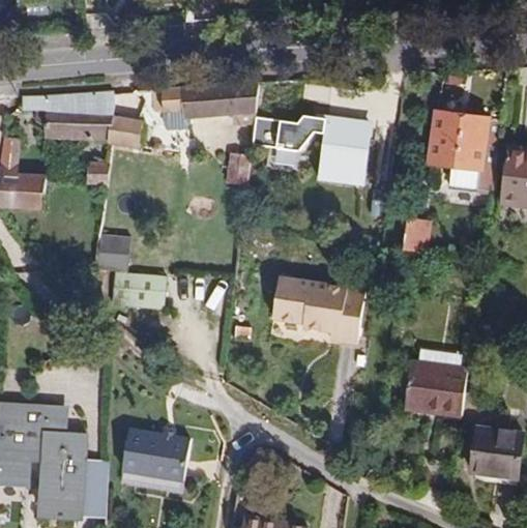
[(464,71),(445,71),(445,81),(464,81),(464,71)]
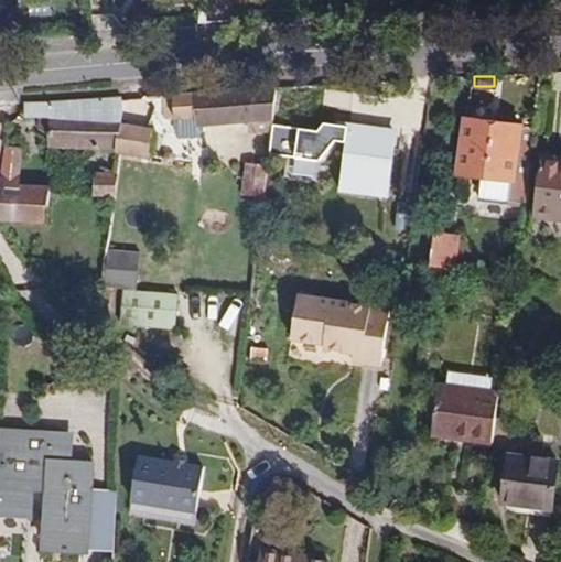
[(270,117),(274,85),(171,94),(172,117),(194,116),(194,123),(270,117)]
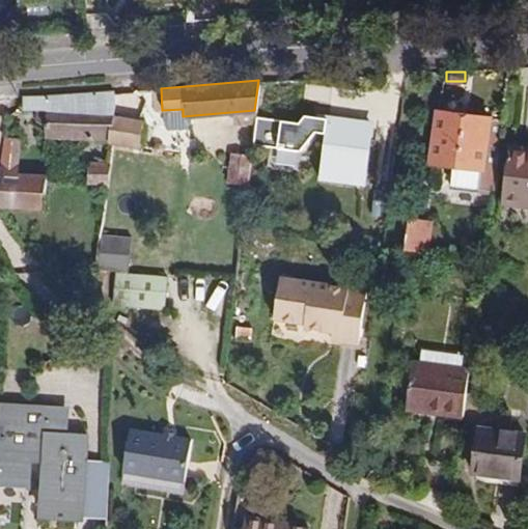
[(113,107),(112,91),(112,89),(46,94),(21,94),(21,110),(29,109),(29,126),(43,127),(43,137),(109,139),(113,115),(113,107)]
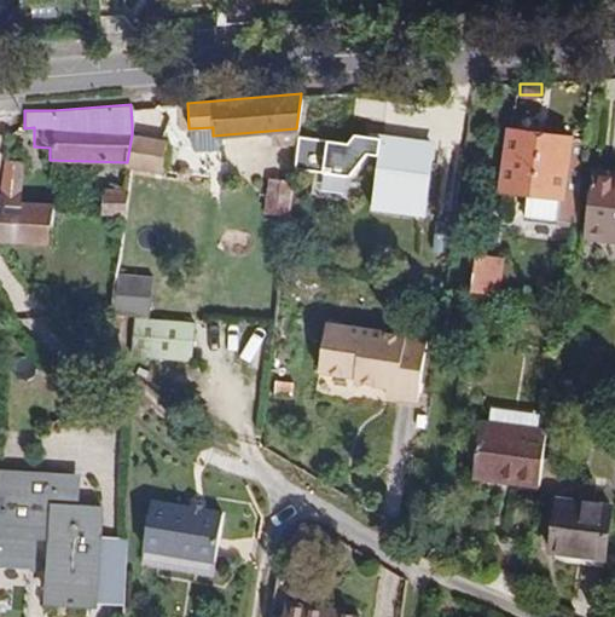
[(582,138),(584,124),(572,122),(569,136),(582,138)]
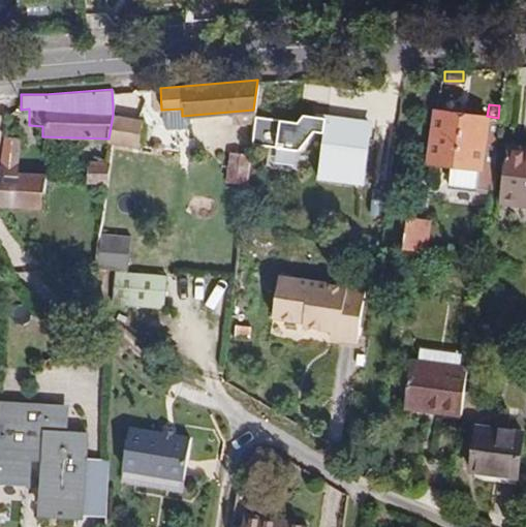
[(488,193),(498,118),(487,116),(433,109),(427,160),(450,163),(446,184),(446,188),(488,193)]
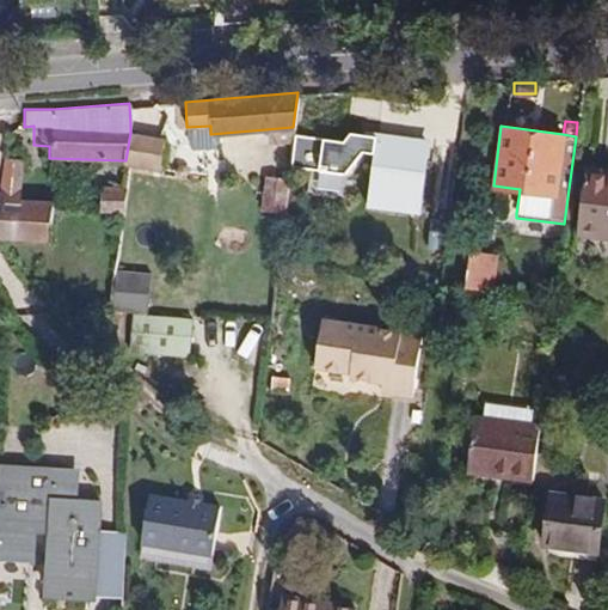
[(372,152),(374,134),(347,132),(341,141),(294,135),(289,164),(344,171),(361,151),(372,152)]
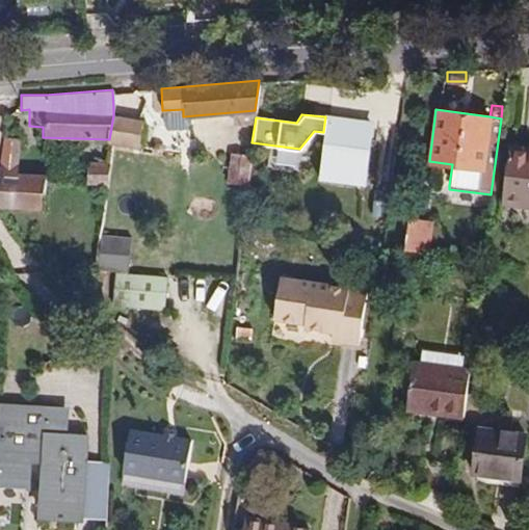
[(140,120),(113,115),(109,139),(109,142),(135,147),(140,120)]
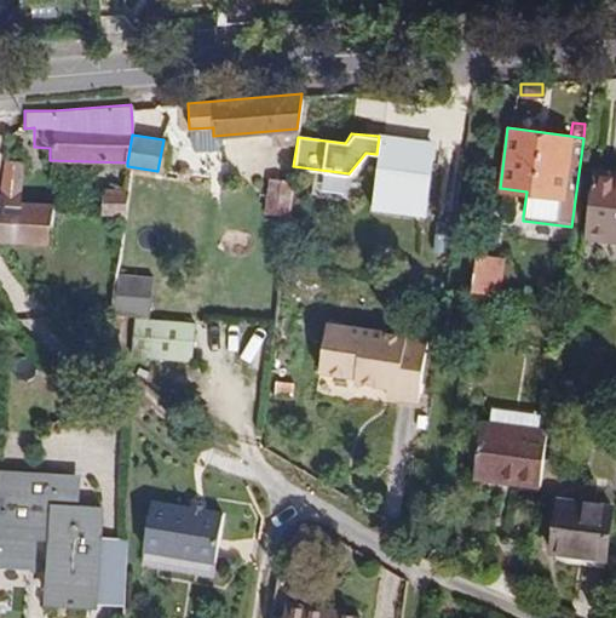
[(431,143),(379,136),(376,154),(372,196),(370,207),(429,216),(437,154),(429,154),(431,143)]
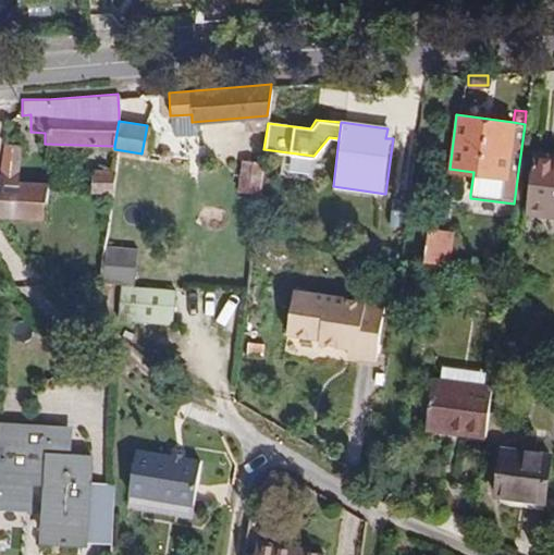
[(1,142),(0,151),(0,213),(42,219),(47,183),(14,180),(19,144),(1,142)]
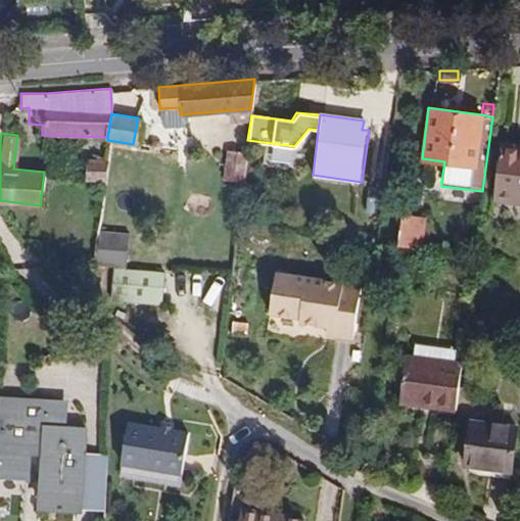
[(519,143),(500,141),(492,194),(515,198),(514,202),(519,203),(519,143)]
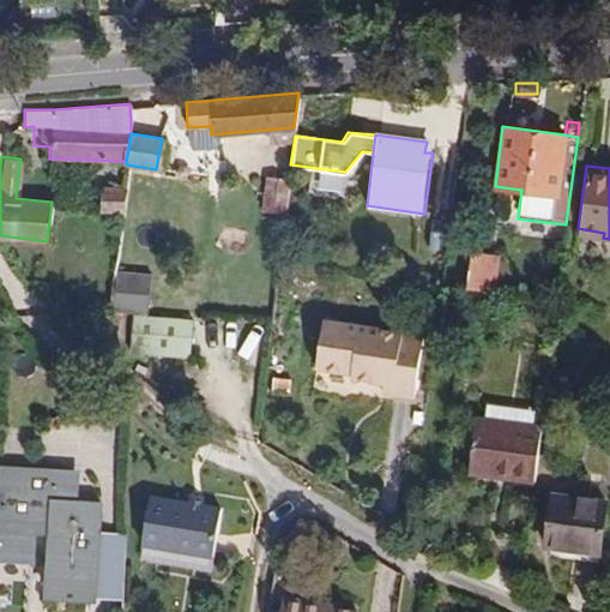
[(284,213),(288,180),(265,177),(261,209),(284,213)]
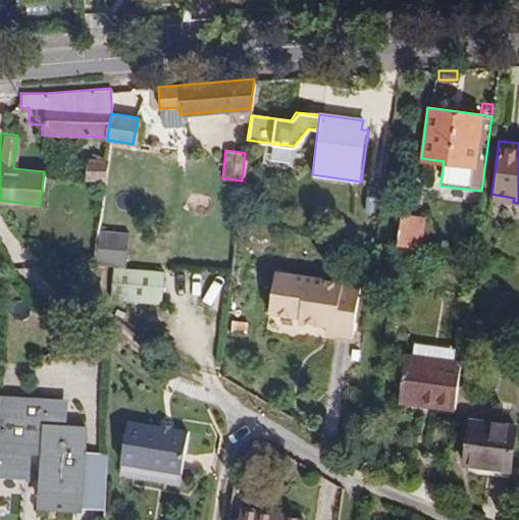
[(106,179),(107,164),(107,160),(85,158),(84,178),(106,179)]
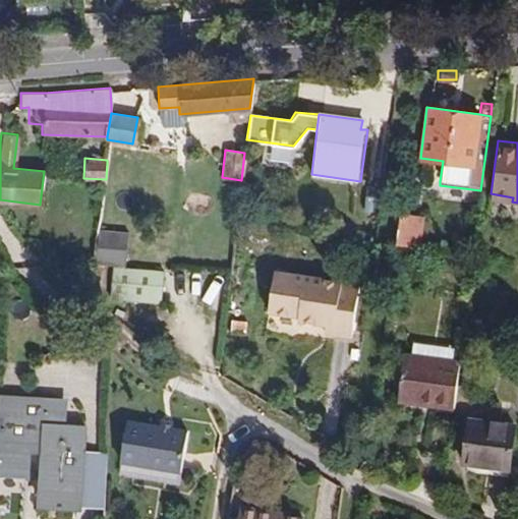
[(421,215),(398,212),(394,244),(416,247),(421,215)]
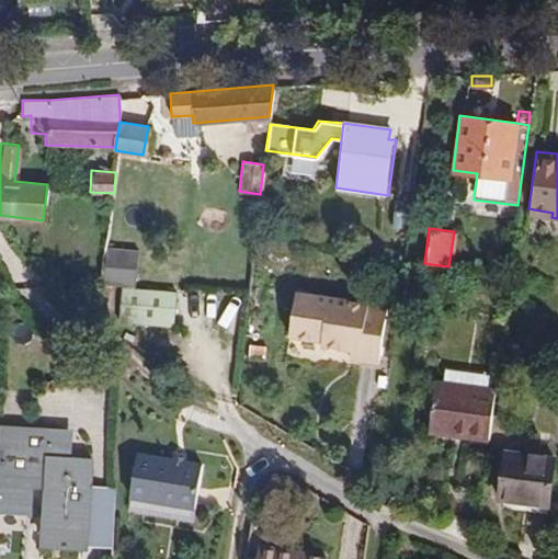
[(104,253),(100,283),(120,285),(115,319),(170,327),(174,293),(123,286),(127,255),(104,253)]
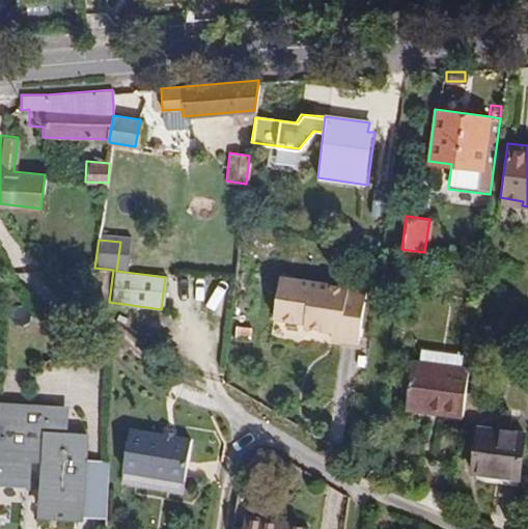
[(278,317),(283,278),(278,277),(272,316),(278,317)]
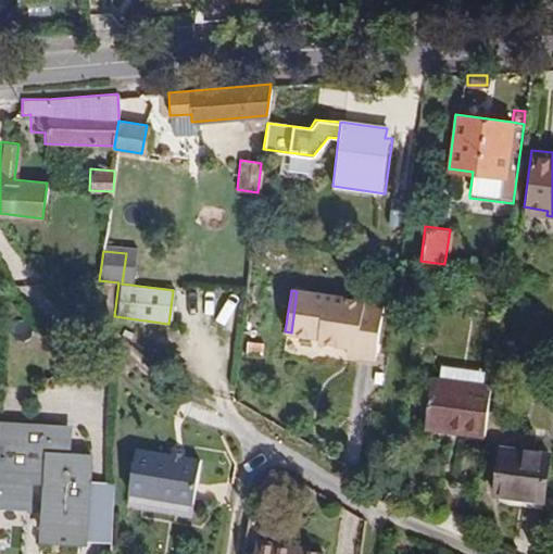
[(381,304),(297,291),(291,332),(317,337),(316,341),(347,345),(354,347),(353,355),(374,359),(381,304)]
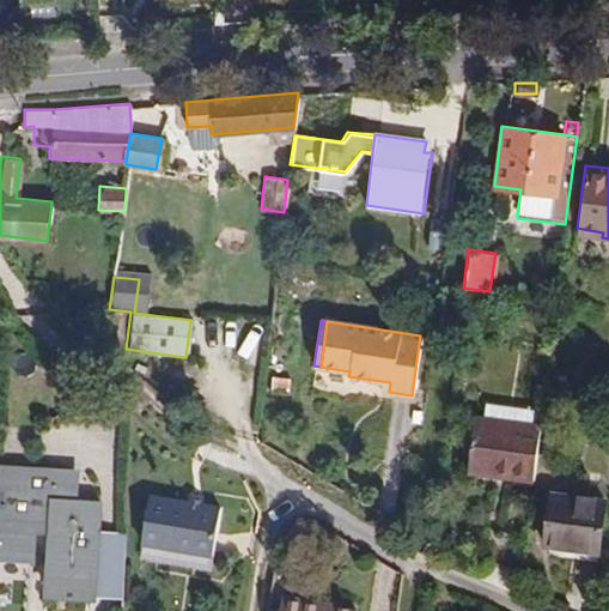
[(390,382),(382,381),(379,391),(389,392),(390,382)]
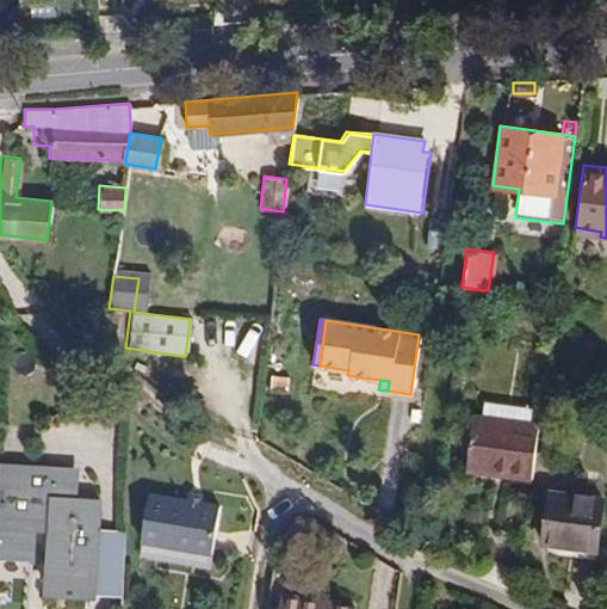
[(481,401),(478,416),(527,423),(530,407),(481,401)]
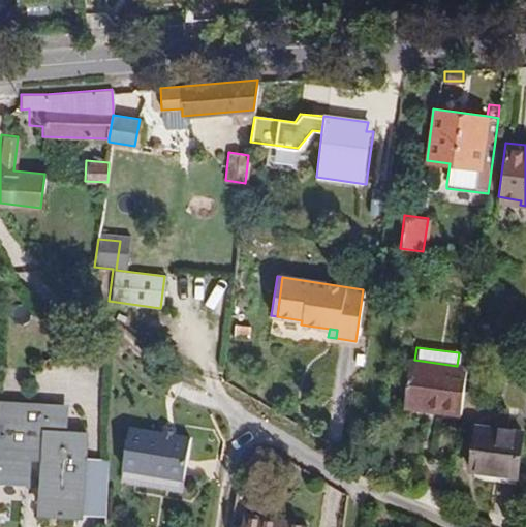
[(402,405),(459,413),(465,367),(457,366),(414,360),(408,359),(402,405)]
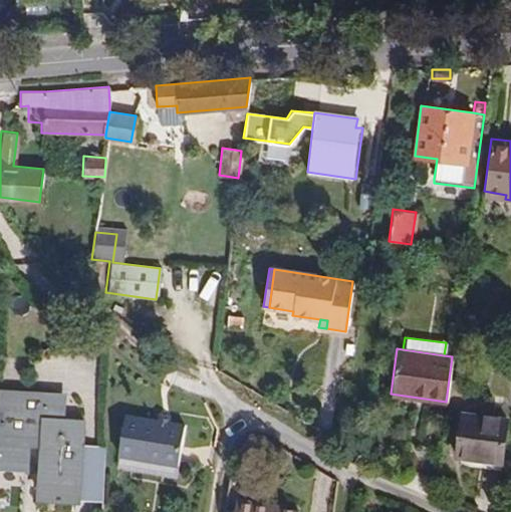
[(0,511),(21,511),(27,444),(46,445),(42,498),(71,500),(71,498),(75,445),(77,422),(60,421),(61,409),(47,408),(48,394),(0,391),(0,511)]
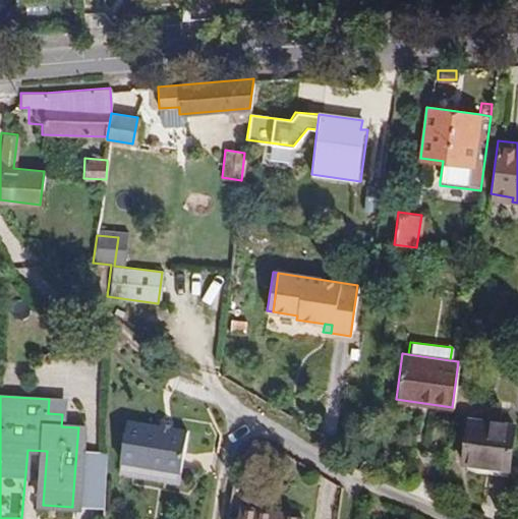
[(63,400),(49,399),(48,413),(62,414),(63,400)]
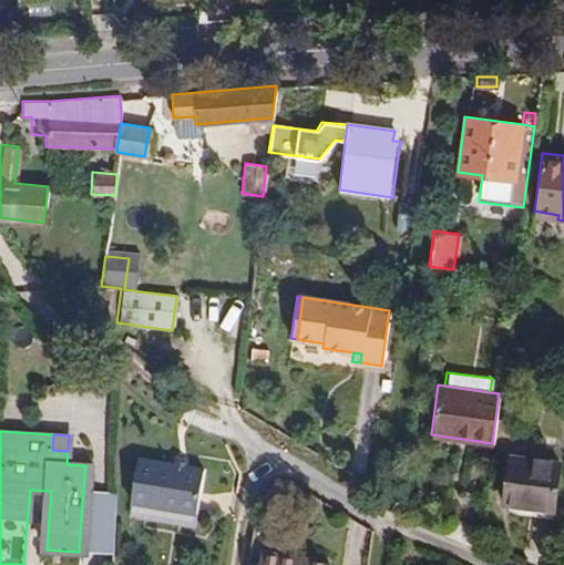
[(559,462),(510,455),(503,504),(552,511),(559,462)]
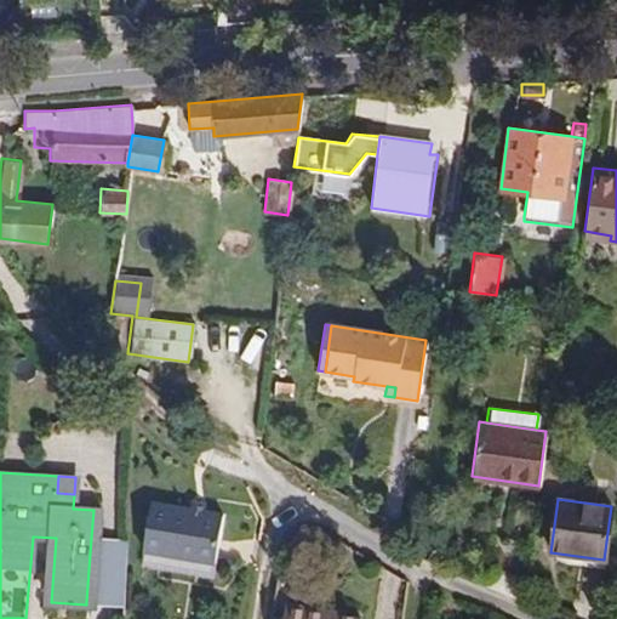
[(222,514),(149,501),(142,550),(213,561),(222,514)]
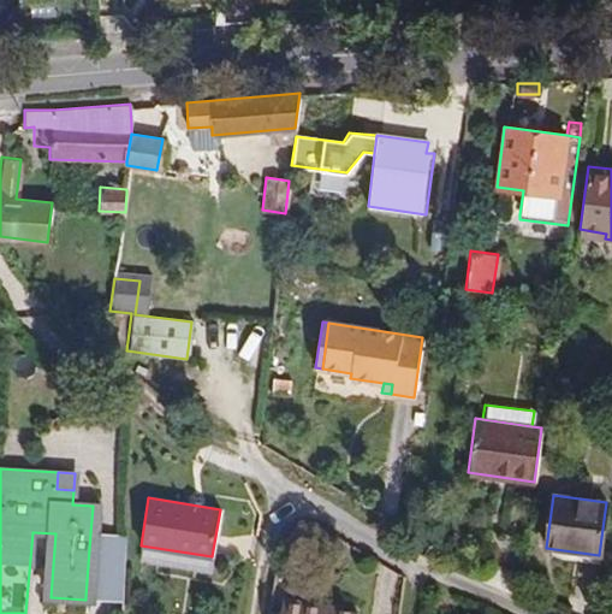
[(85,597),(122,598),(124,536),(90,533),(85,597)]
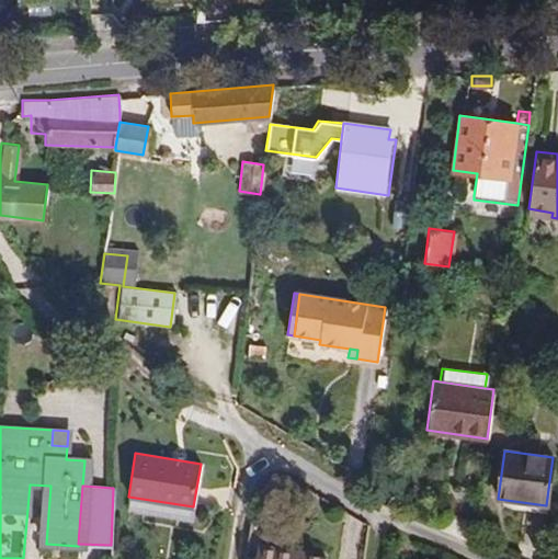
[(279,547),(257,543),(253,558),(325,558),(326,557),(288,551),(287,554),(279,552),(279,547)]
